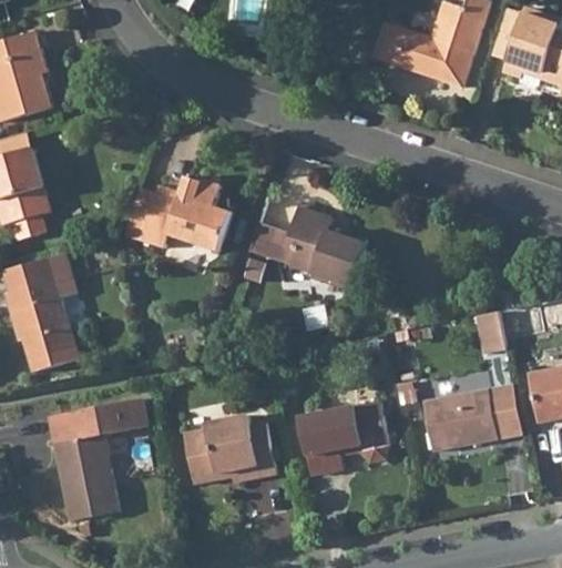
[(370,58),(461,88),(490,0),(467,0),(465,10),(442,2),(431,37),(382,21),(370,58)]
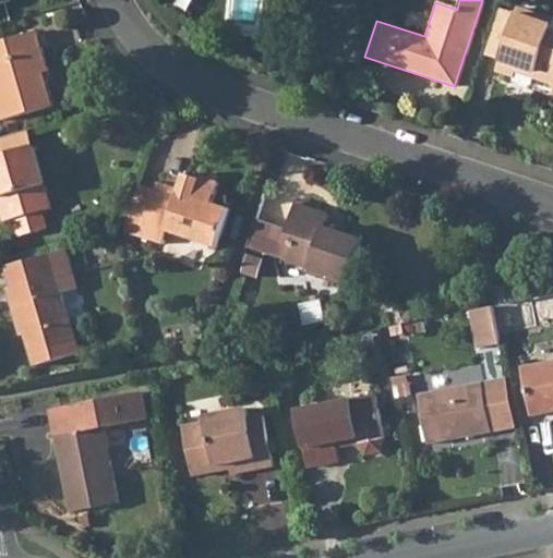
[(496,60),(513,13),(497,8),(481,55),(496,60)]
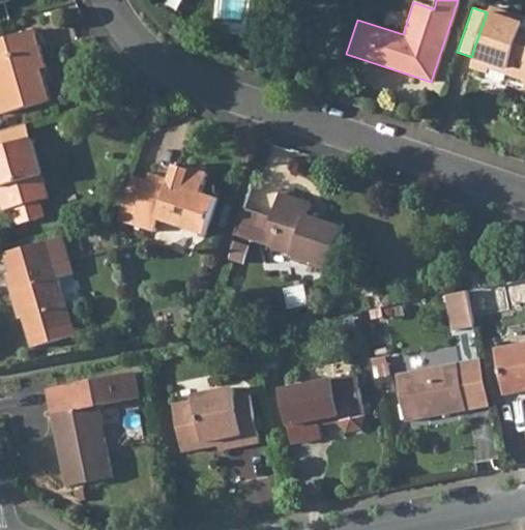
[(524,31),(519,30),(523,20),(489,8),(487,12),(471,57),(468,66),(486,72),(487,68),(504,74),(524,81),(522,88),(524,89),(524,31)]
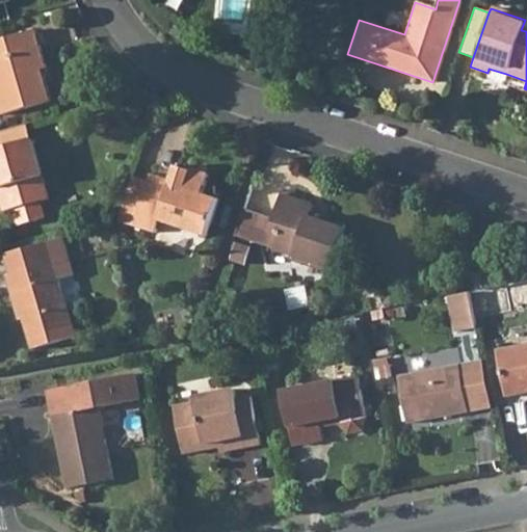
[(44,68),(32,29),(0,38),(0,114),(48,100),(38,70),(44,68)]
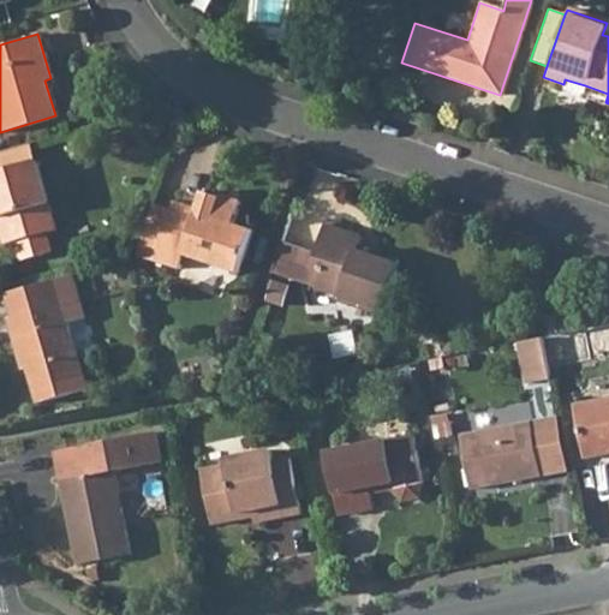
[(565,79),(563,84),(561,90),(575,95),(581,94),(585,85),(565,79)]
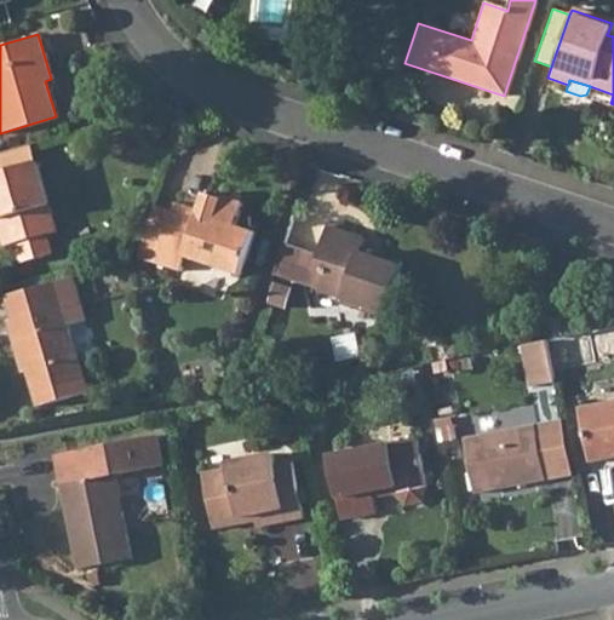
[(30,143),(0,151),(0,171),(35,161),(30,143)]
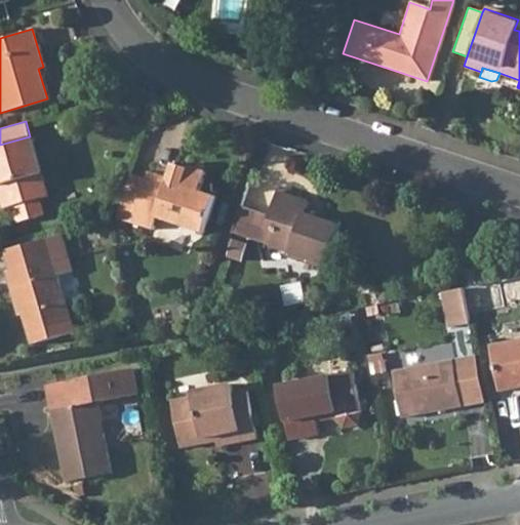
[(38,198),(46,196),(30,136),(0,145),(0,194),(4,208),(9,206),(38,198)]
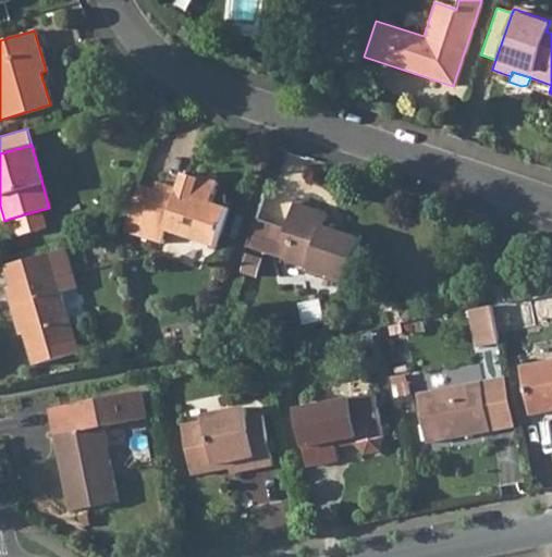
[(197,175),(196,178),(181,173),(175,188),(155,182),(151,189),(138,229),(136,236),(158,244),(162,230),(213,247),(225,209),(209,202),(216,182),(197,175)]
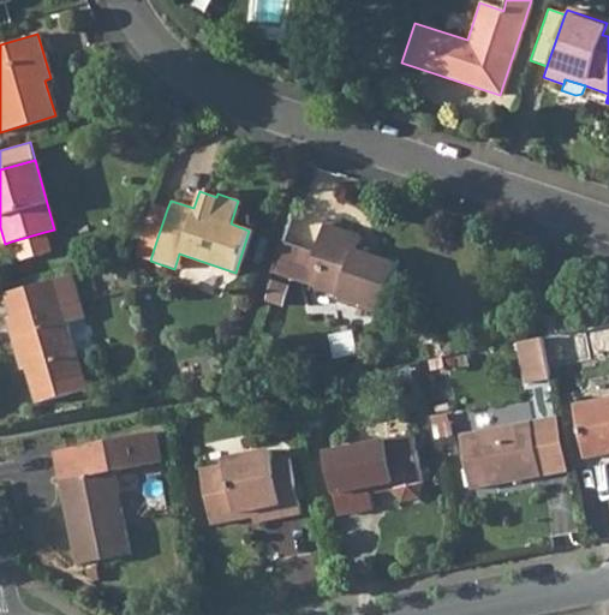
[(150,204),(136,246),(153,252),(167,209),(150,204)]
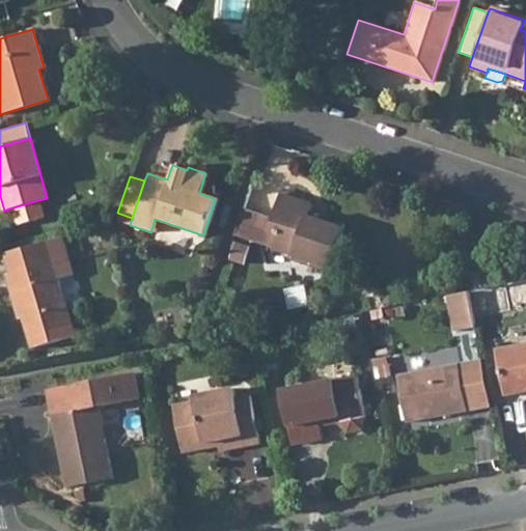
[(303,216),(307,204),(277,194),(265,232),(273,234),(269,249),(326,269),(338,230),(319,224),(320,221),(303,216)]
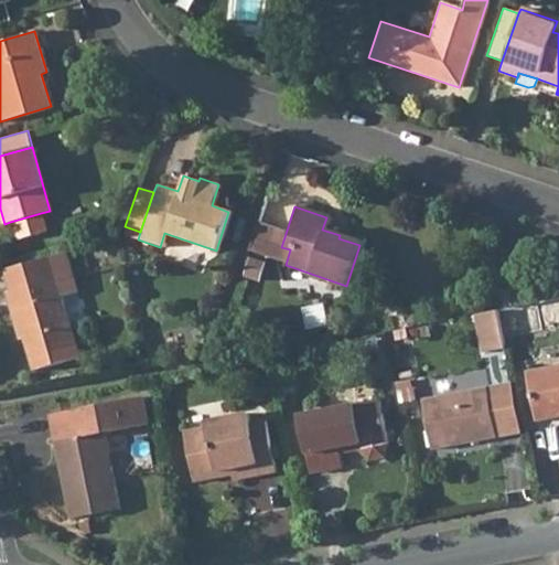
[(19,238),(45,231),(41,213),(10,222),(14,240),(19,238)]
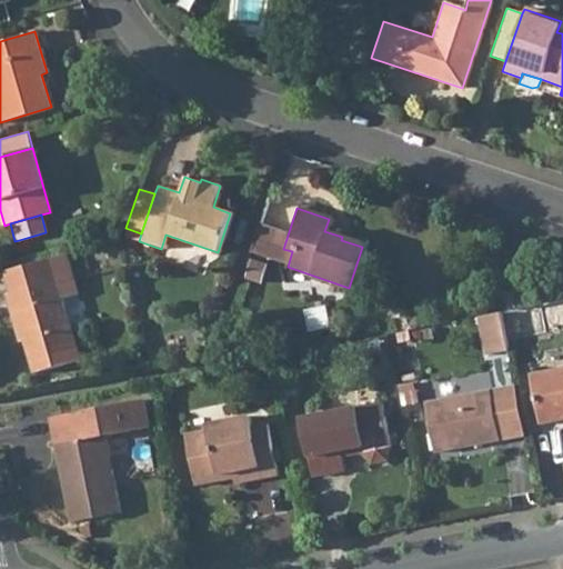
[(32,263),(38,285),(9,292),(4,295),(16,332),(20,331),(31,373),(77,360),(59,299),(76,293),(64,255),(32,263)]
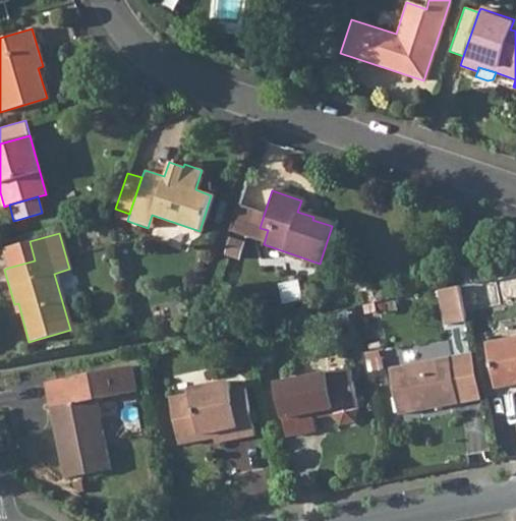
[(225,255),(240,259),(245,237),(230,233),(225,255)]
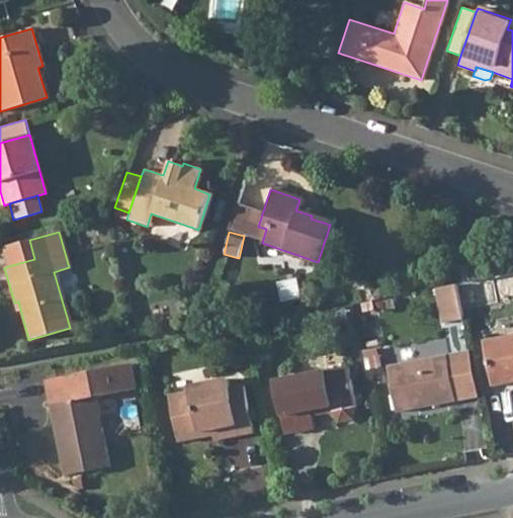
[(29,240),(3,248),(8,266),(34,259),(29,240)]
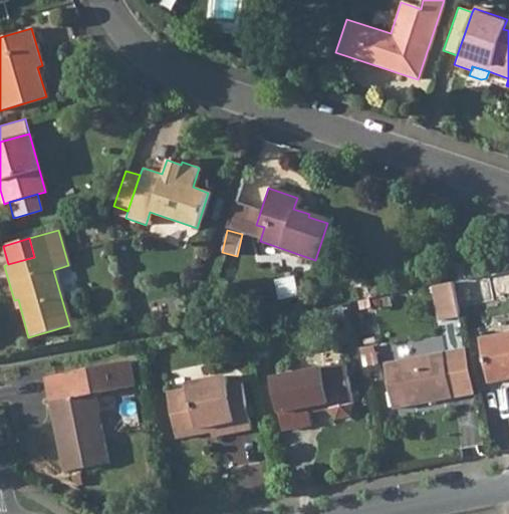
[(465,278),(482,275),(479,258),(462,261),(465,278)]
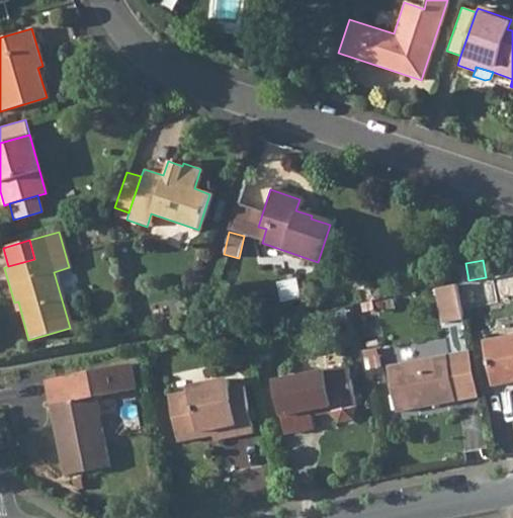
[(434,287),(440,322),(460,319),(453,283),(434,287)]
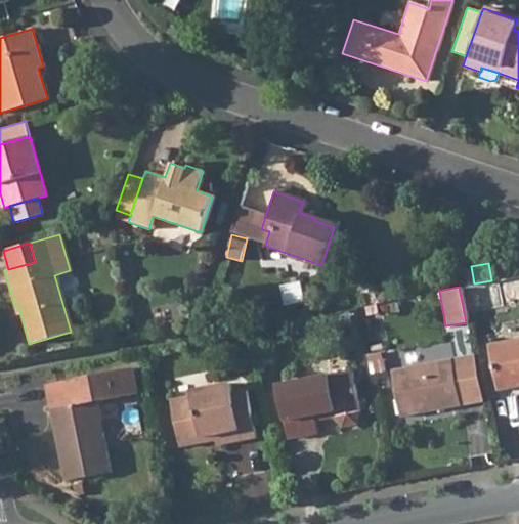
[(477,308),(473,289),(463,291),(467,310),(477,308)]
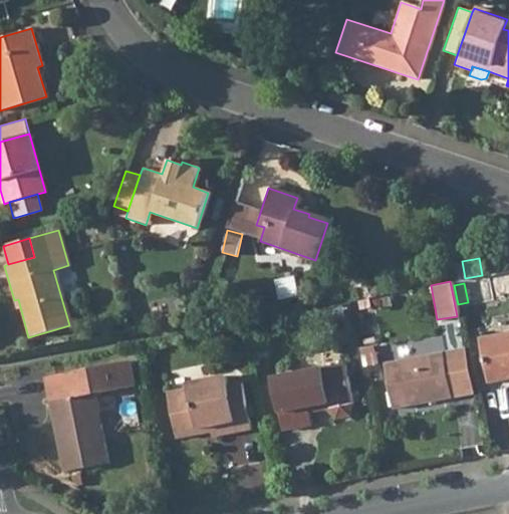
[(485,383),(508,378),(508,331),(477,338),(485,383)]
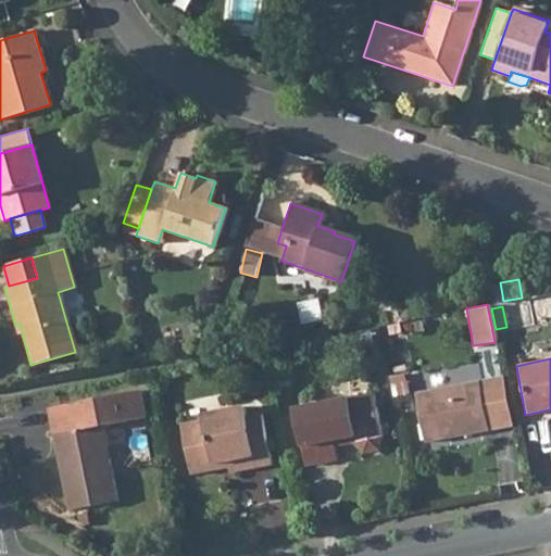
[(501,377),(478,381),(487,430),(511,426),(501,377)]
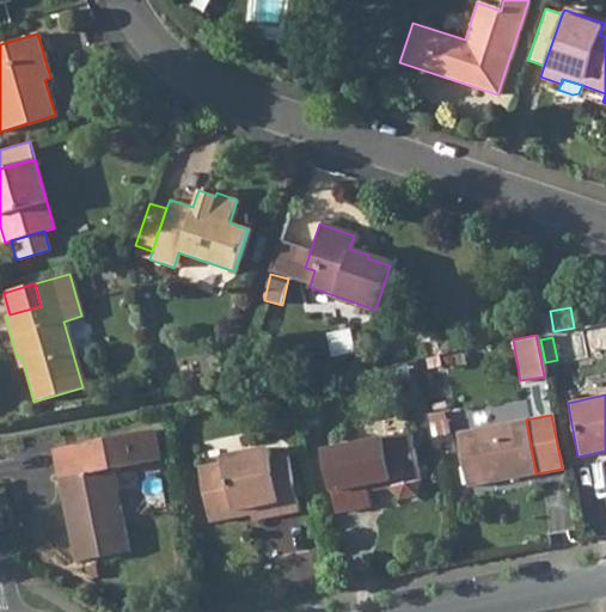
[(465,487),(536,473),(526,420),(455,433),(465,487)]
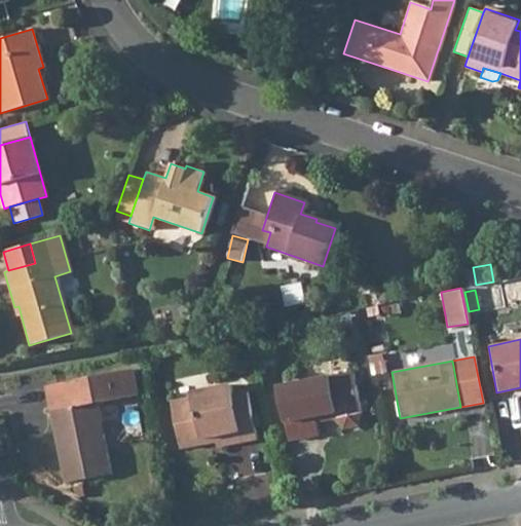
[(367,367),(368,377),(384,374),(382,364),(367,367)]
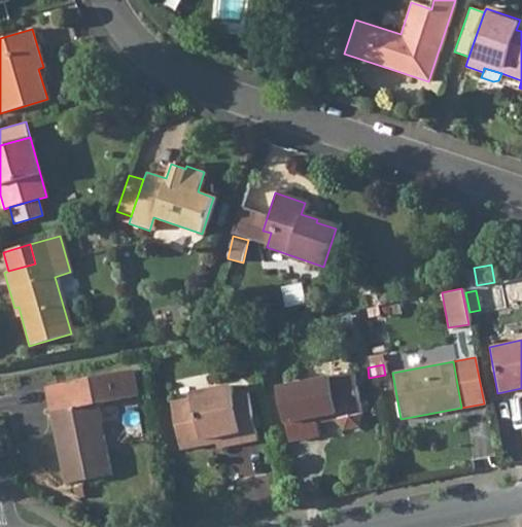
[(131,371),(43,388),(63,484),(109,476),(95,405),(136,396),(131,371)]
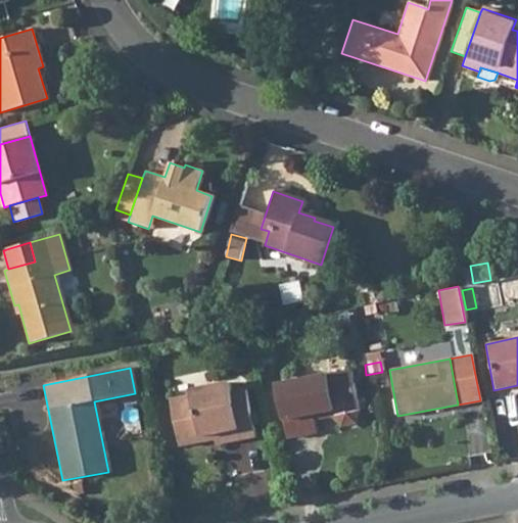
[(358,411),(349,370),(274,384),(284,437),(315,431),(312,414),(331,411),(332,416),(339,424),(354,422),(358,411)]
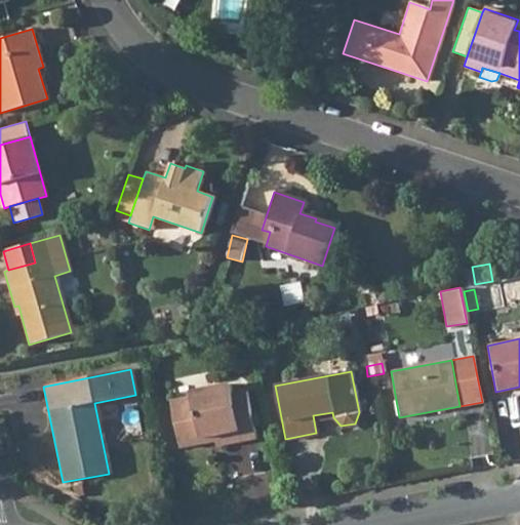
[(246,392),(231,395),(229,385),(190,393),(191,398),(169,402),(178,448),(201,444),(200,439),(212,436),(214,446),(255,438),(246,392)]
